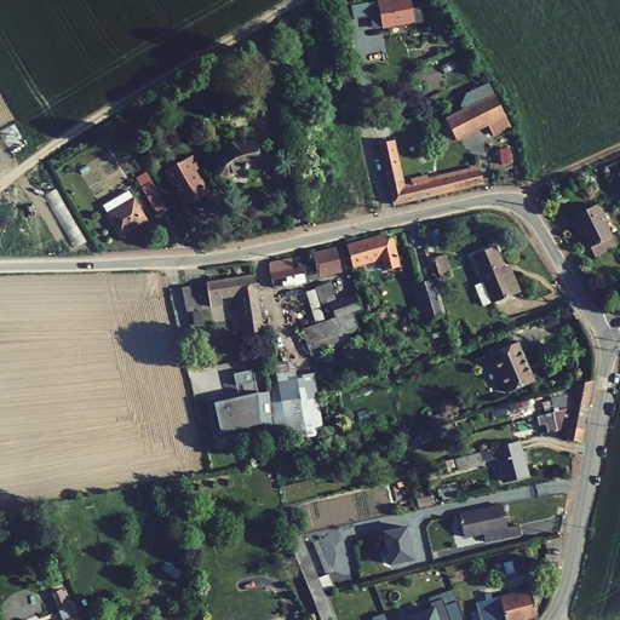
[(463,110),(436,125),(447,145),(487,125),(505,115),(488,84),(466,95),(460,107),(463,110)]
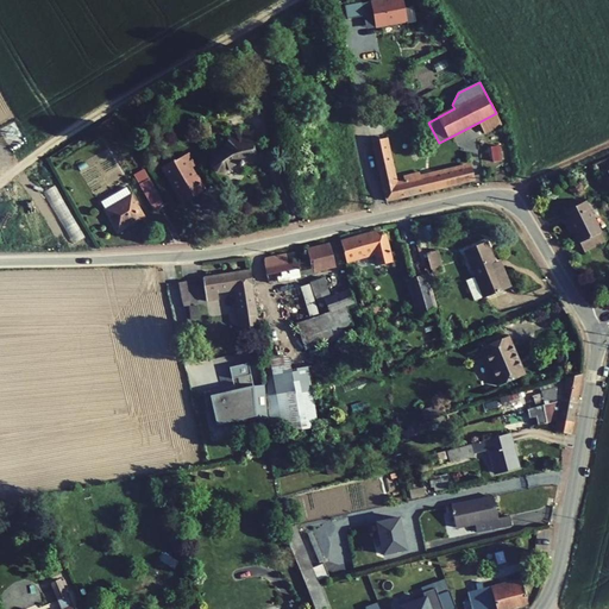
[(478,123),(483,132),(501,123),(496,113),(478,123)]
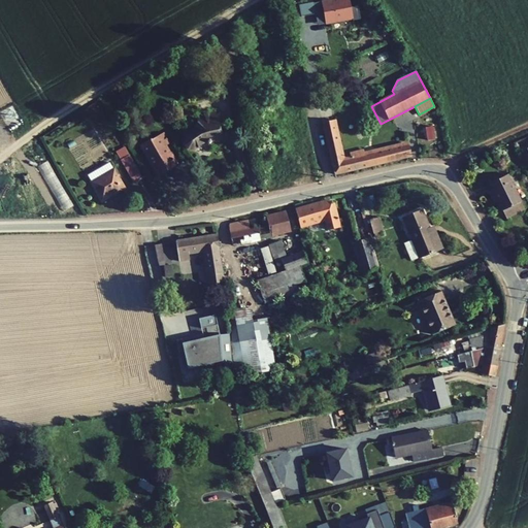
[(220,140),(215,112),(196,116),(198,122),(192,130),(184,136),(183,141),(183,144),(186,147),(191,150),(195,149),(205,141),(206,143),(208,144),(210,142),(220,140)]
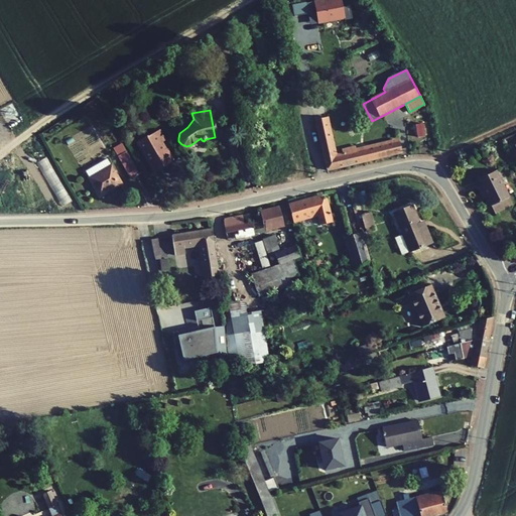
[(315,119),(327,170),(402,152),(399,140),(356,151),(355,146),(342,149),(343,154),(335,156),(327,117),(315,119)]
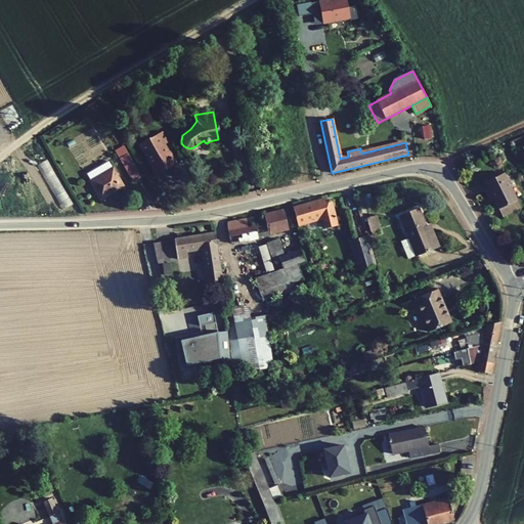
[(422,126),(424,139),(431,138),(429,125),(422,126)]
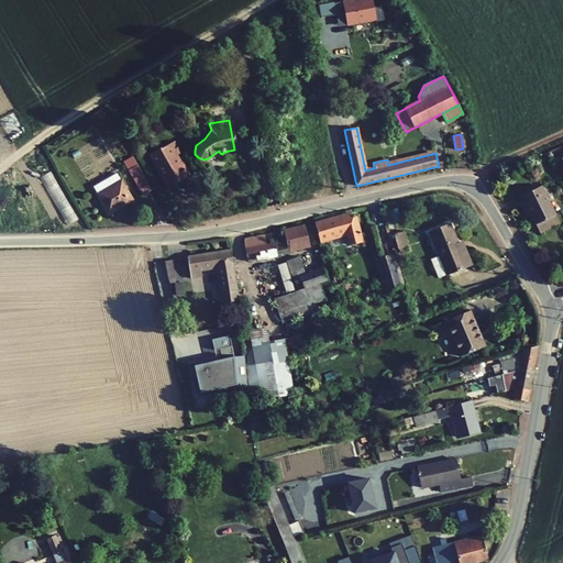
[(159,173),(158,174),(167,188),(190,175),(183,162),(181,163),(177,155),(181,153),(174,141),(150,156),(159,173)]
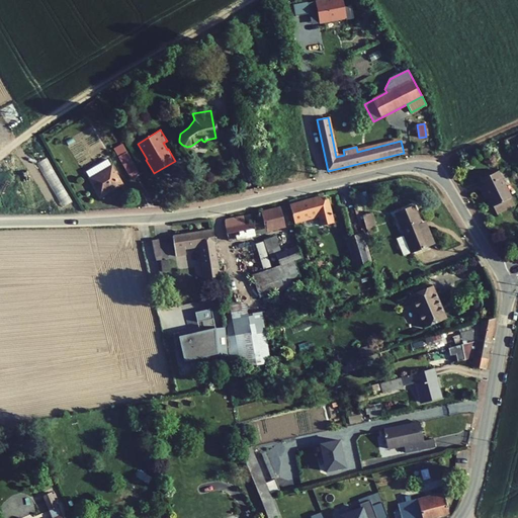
[(113,149),(131,179),(139,174),(121,144),(113,149)]
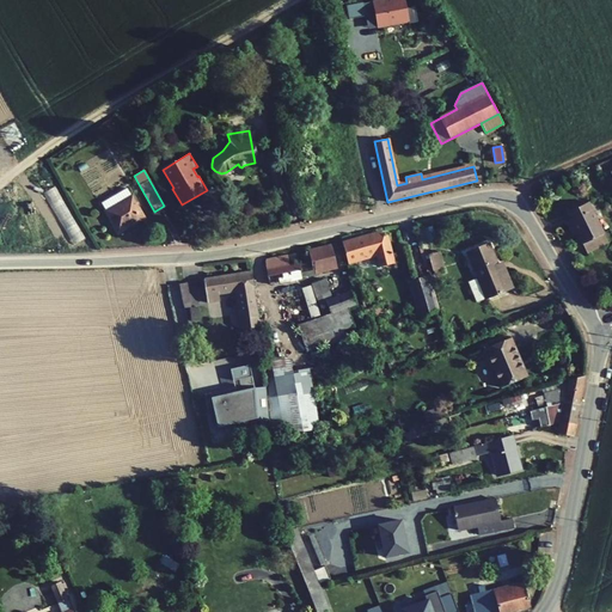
[(102,203),(118,232),(141,219),(135,208),(138,206),(127,188),(102,203)]
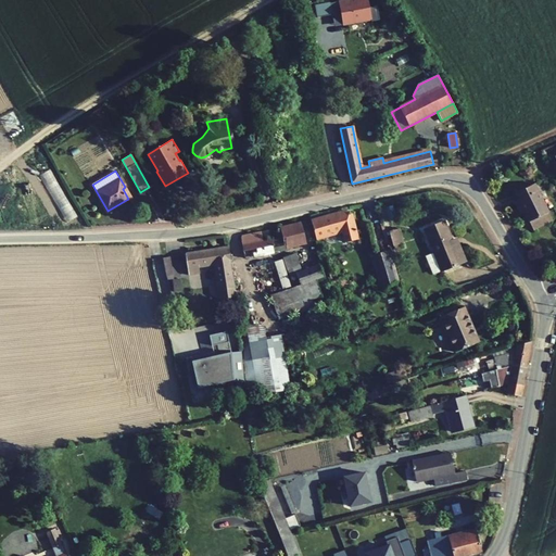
[(525,212),(533,229),(552,220),(533,184),(515,193),(518,201),(525,212)]
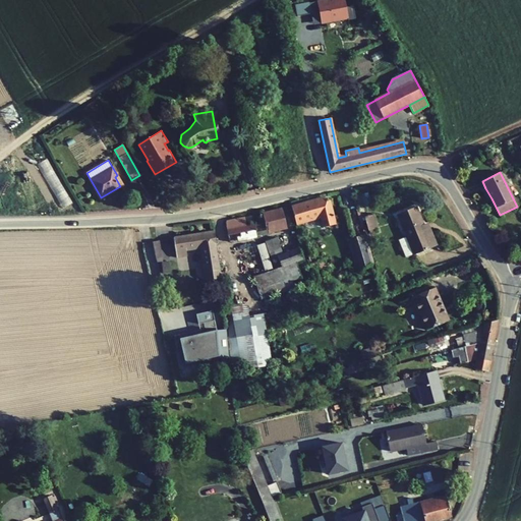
[(482,189),(487,200),(491,198),(485,188),(482,189)]
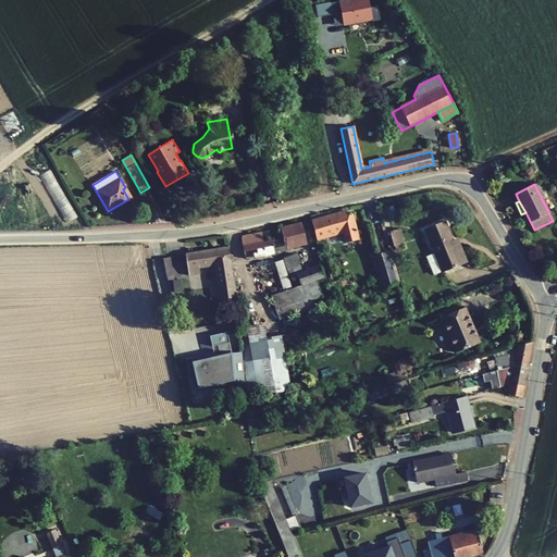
[(390,221),(385,208),(380,209),(384,222),(390,221)]
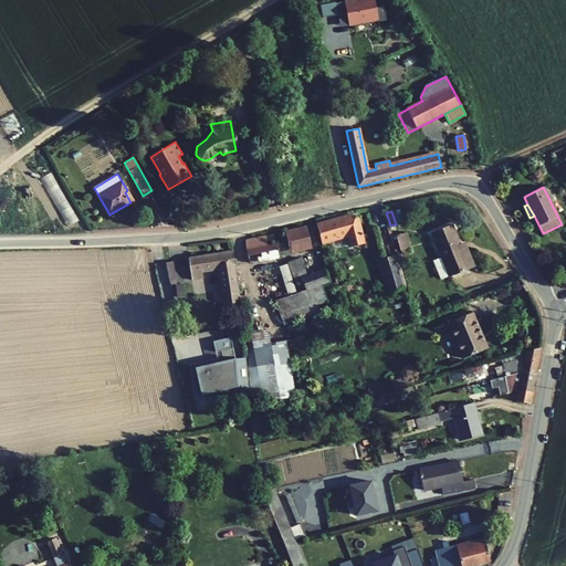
[(317,226),(322,244),(349,237),(352,248),(364,244),(357,219),(354,219),(349,220),(348,217),(317,226)]
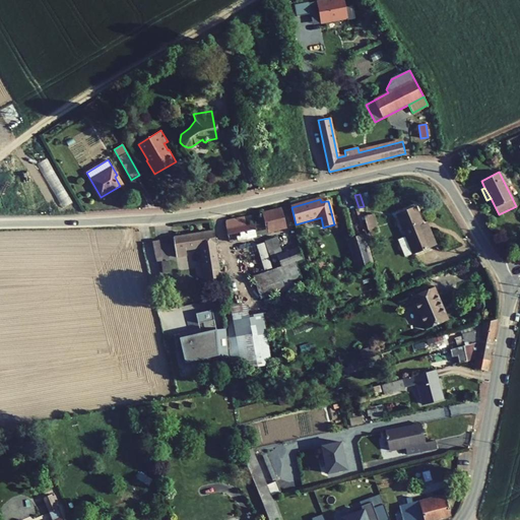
[(226,229),(229,241),(257,236),(286,228),(280,207),(262,213),(265,224),(256,228),(255,223),(226,229)]
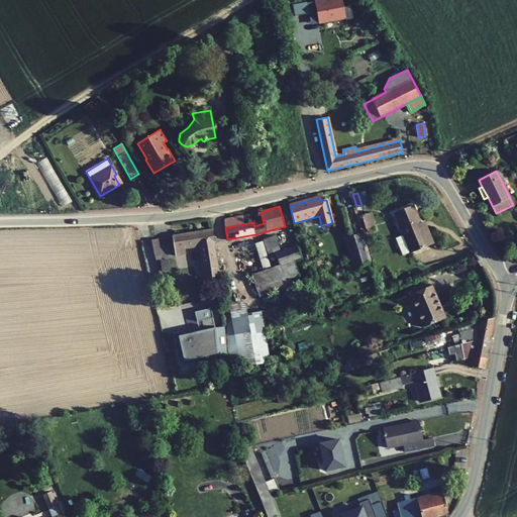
[(395,212),(404,232),(420,226),(419,223),(412,206),(395,212)]
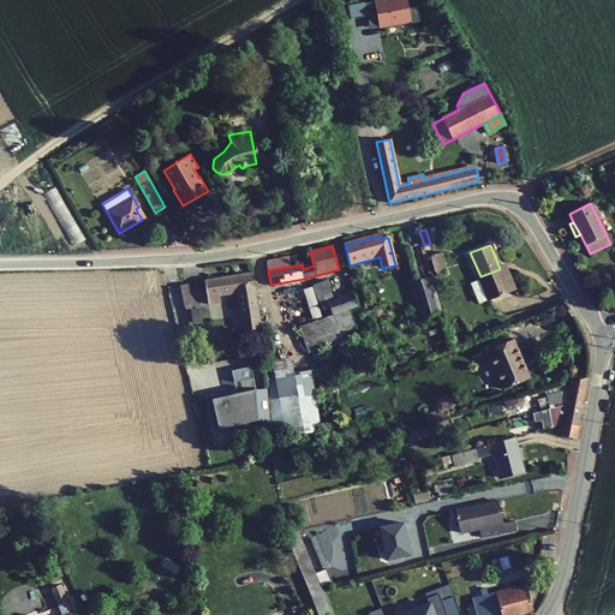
[(310,252),(267,261),(268,270),(302,264),(303,269),(314,266),(310,252)]
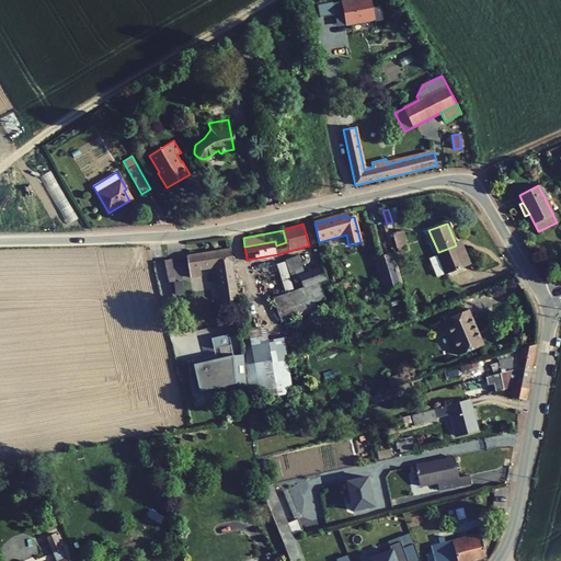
[(392,235),(397,249),(398,249),(407,245),(402,231),(392,235)]
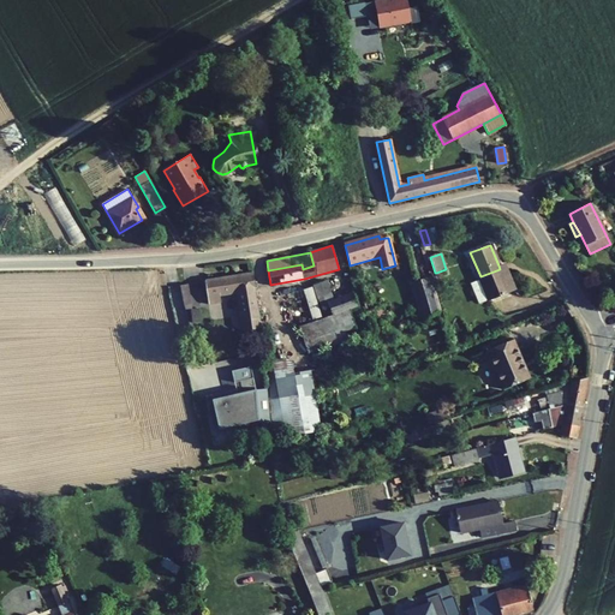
[(501,272),(500,269),(481,276),(481,279),(489,299),(490,302),(515,290),(507,269),(501,272)]
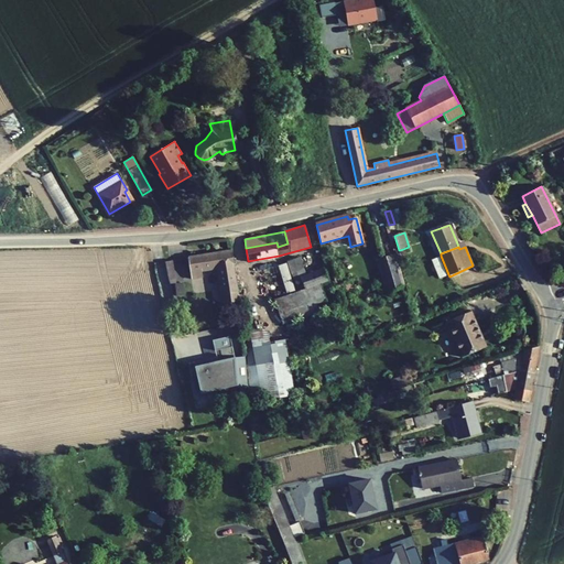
[(238,294),(231,251),(188,258),(191,279),(203,278),(202,270),(218,268),(221,295),(227,294),(228,295),(229,296),(231,297),(231,296),(238,294)]
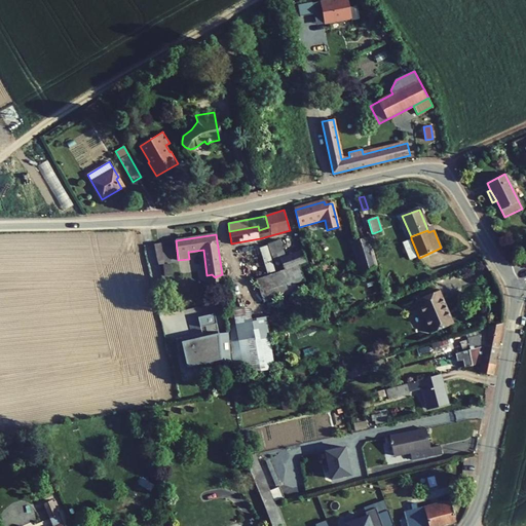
[(351,241),(361,271),(376,267),(367,236),(351,241)]
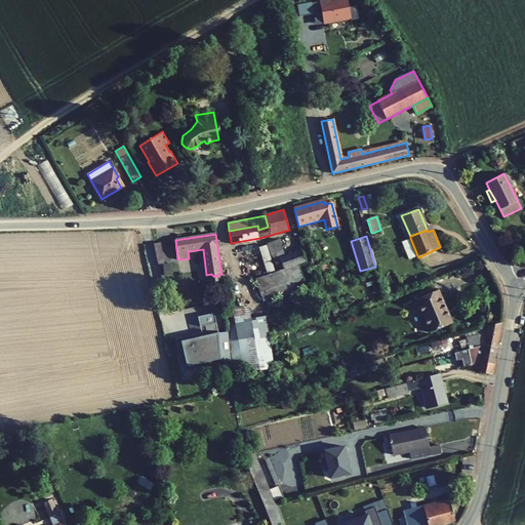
[(402,242),(409,259),(417,255),(410,238),(402,242)]
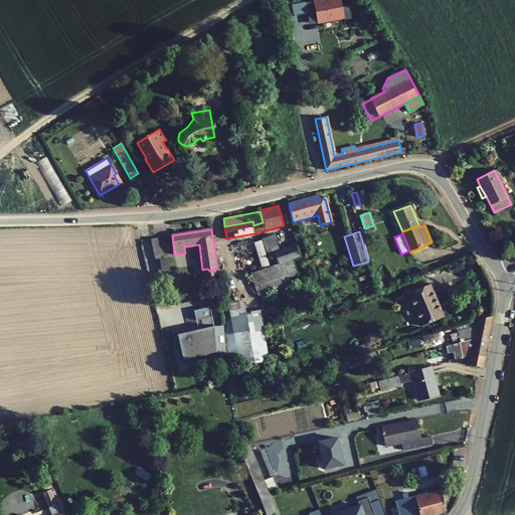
[(263,239),(268,254),(279,250),(274,234),(263,239)]
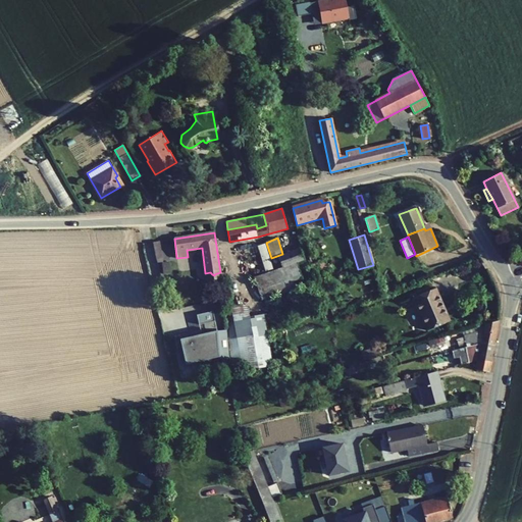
[(154,243),(158,262),(163,262),(160,242),(154,243)]
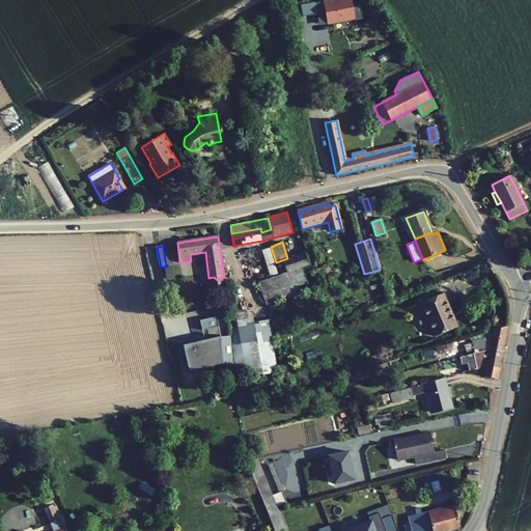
[(305,252),(282,261),(286,272),(258,282),(266,305),(309,289),(301,268),(309,264),(305,252)]
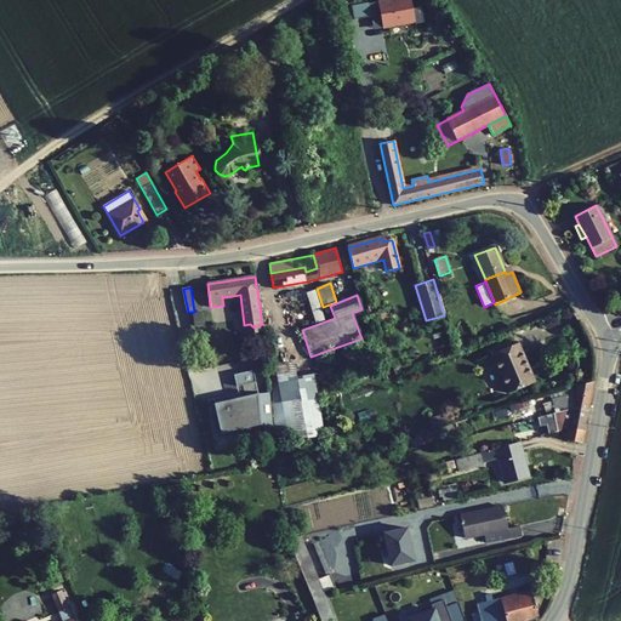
[(370,317),(374,325),(389,319),(386,309),(370,317)]
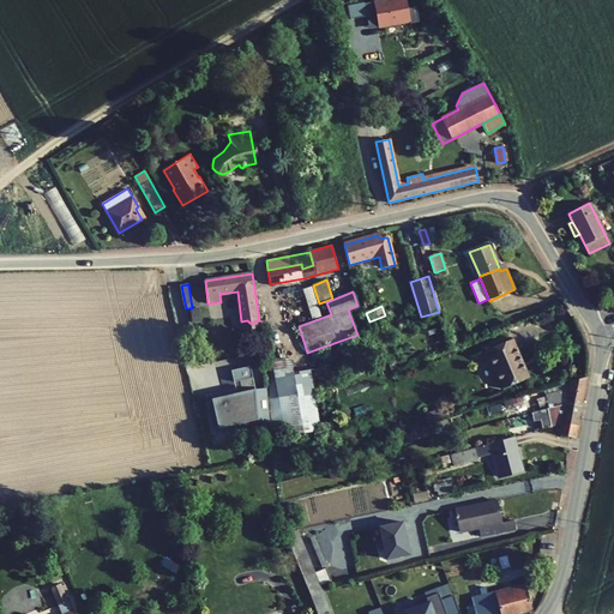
[(191,309),(192,323),(200,321),(198,308),(191,309)]
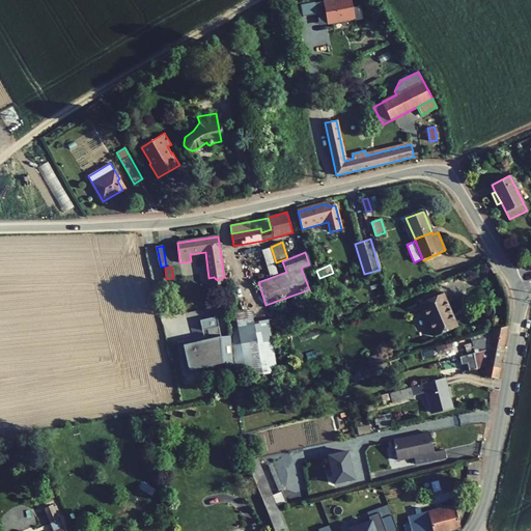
[(210,286),(225,284),(224,277),(218,279),(218,280),(216,279),(215,278),(214,277),(208,278),(210,286)]
